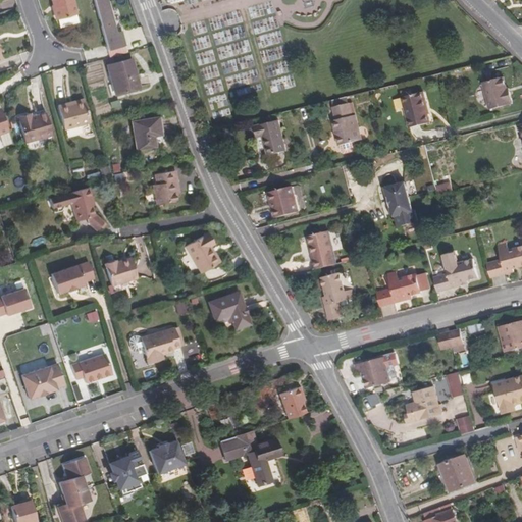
[(76,14),(72,0),(52,0),(58,19),(76,14)]
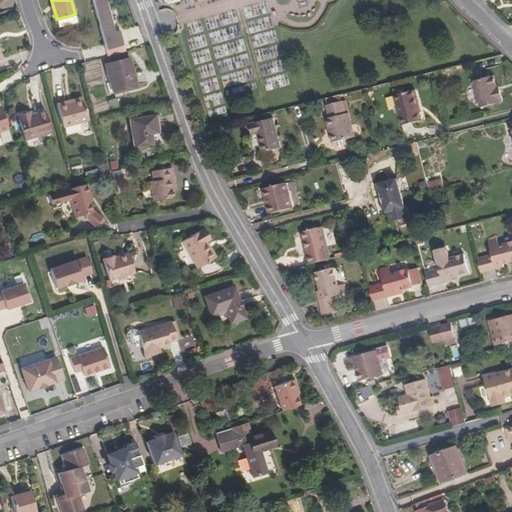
[(92,0),(105,47),(123,43),(120,31),(115,33),(106,0),(92,0)]
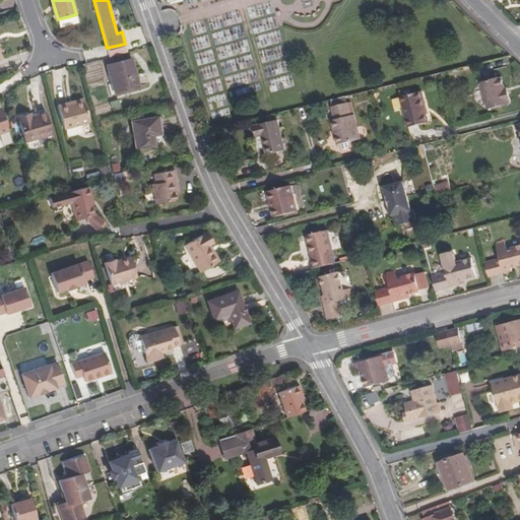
[(128,53),(125,44),(107,48),(109,58),(128,53)]
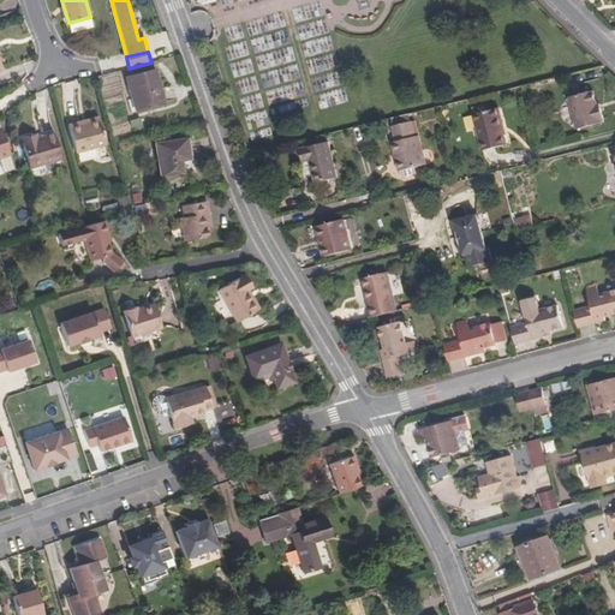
[(135,97),(138,111),(165,103),(156,69),(129,76),(135,97)]
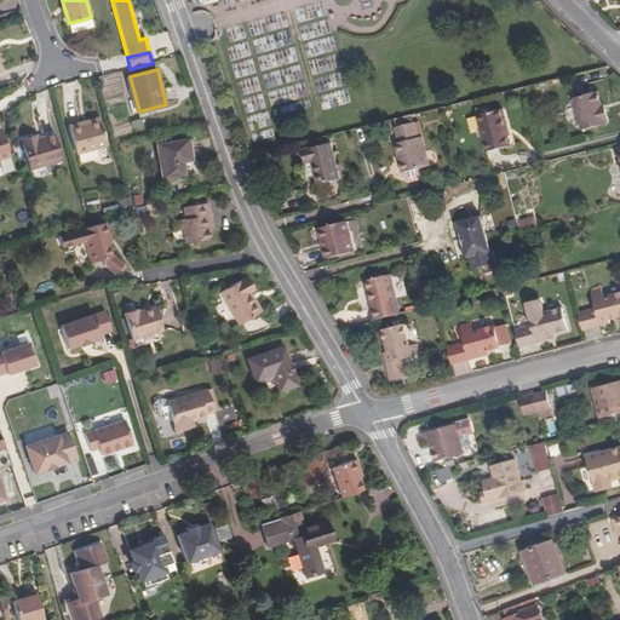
[(601,93),(577,99),(585,132),(609,126),(609,124),(612,124),(608,110),(606,110),(601,93)]
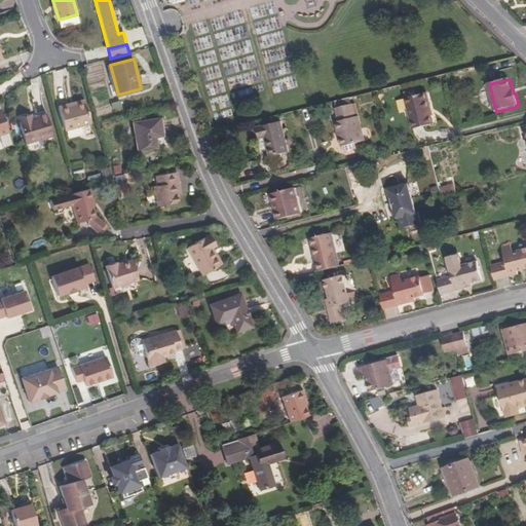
[(427,95),(406,99),(413,127),(435,122),(431,110),(434,110),(431,100),(429,100),(427,95)]
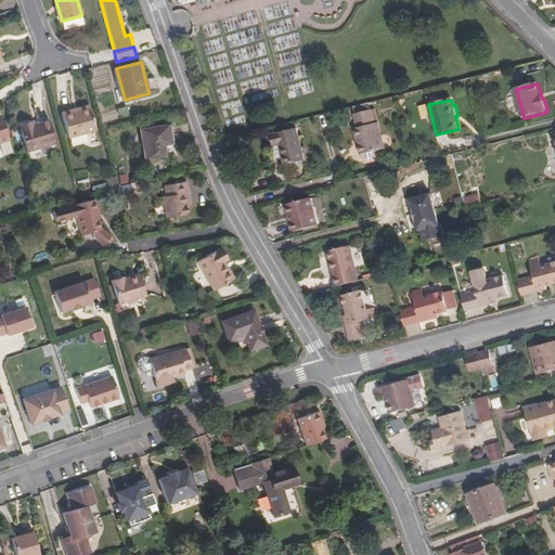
[(74,114),(73,110),(63,113),(69,137),(97,130),(91,110),(74,114)]
